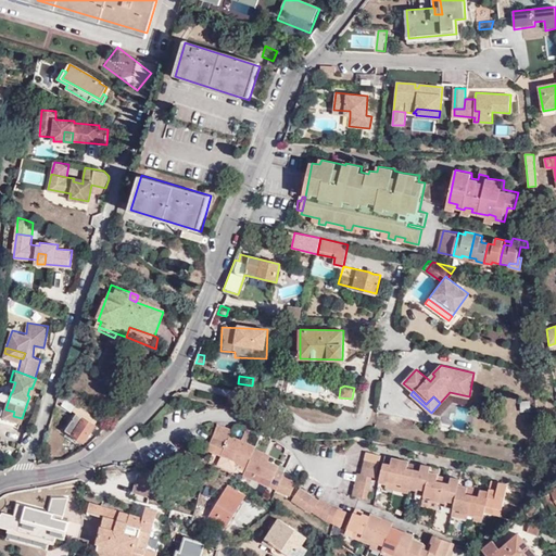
[(85,442),(99,420),(92,415),(60,392),(58,397),(63,402),(61,404),(72,412),(74,409),(78,413),(66,430),(85,442)]
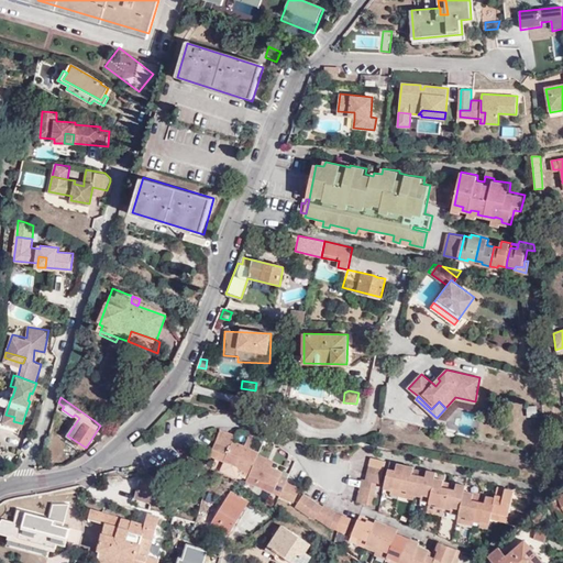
[(14,417),(6,415),(3,421),(4,421),(21,427),(22,423),(13,421),(14,417)]
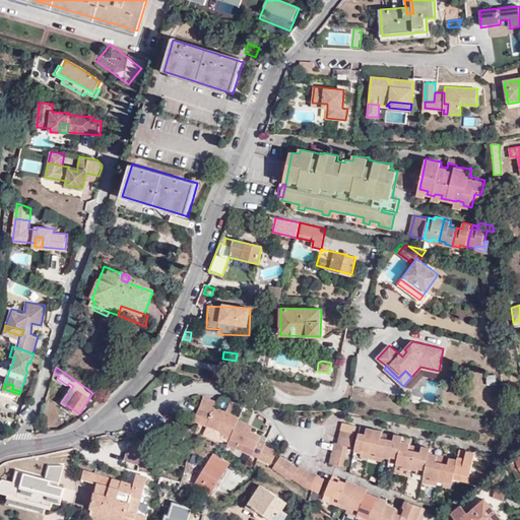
[(19,394),(4,389),(3,394),(18,398),(19,394)]
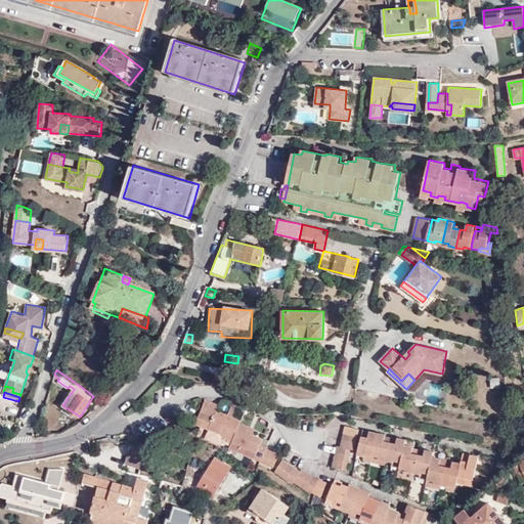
[(200,410),(209,413),(213,402),(205,399),(200,410)]
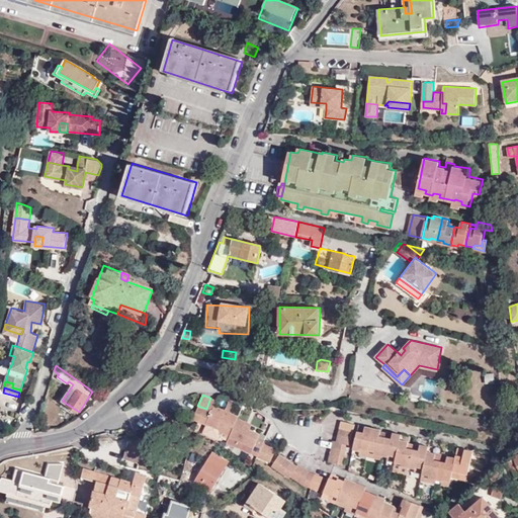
[(211,411),(212,408),(213,407),(214,405),(217,401),(210,398),(206,409),(211,411)]
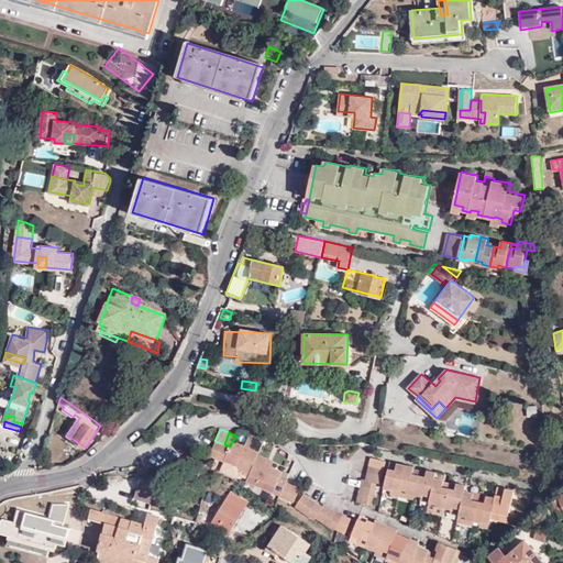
[(232,443),(250,451),(252,449),(250,448),(254,438),(249,435),(244,445),(233,441),(232,443)]
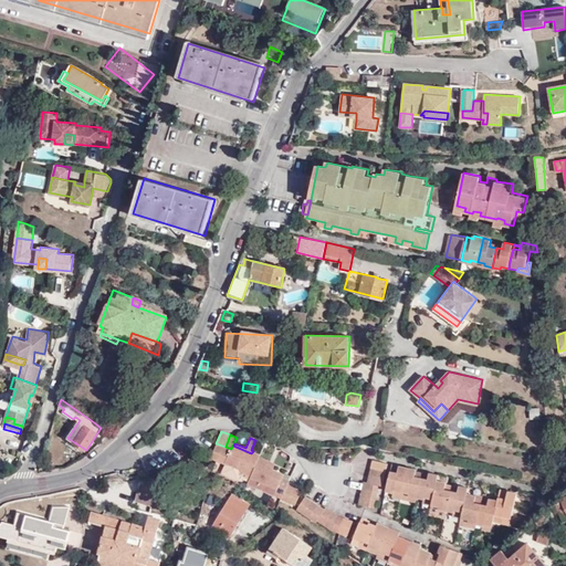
[(220,461),(226,447),(216,443),(210,458),(220,461)]
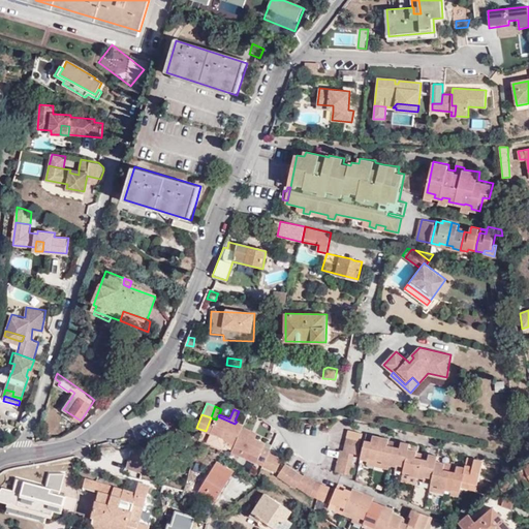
[(207,441),(208,442),(211,434),(212,432),(217,421),(218,416),(217,416),(216,419),(211,433),(207,441)]
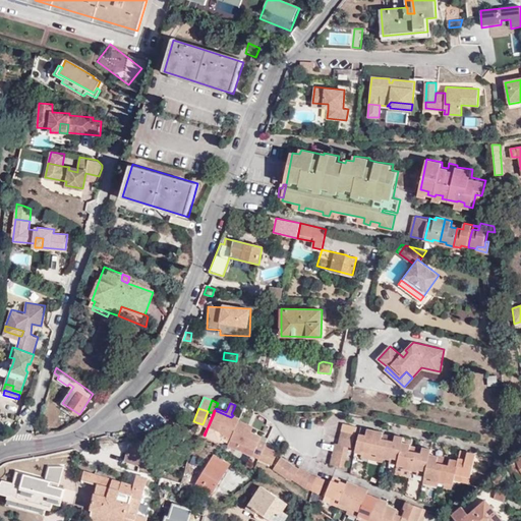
[(209,438),(219,442),(223,432),(232,437),(239,420),(240,420),(240,418),(233,415),(231,417),(215,410),(214,414),(209,425),(208,427),(205,436),(209,438)]
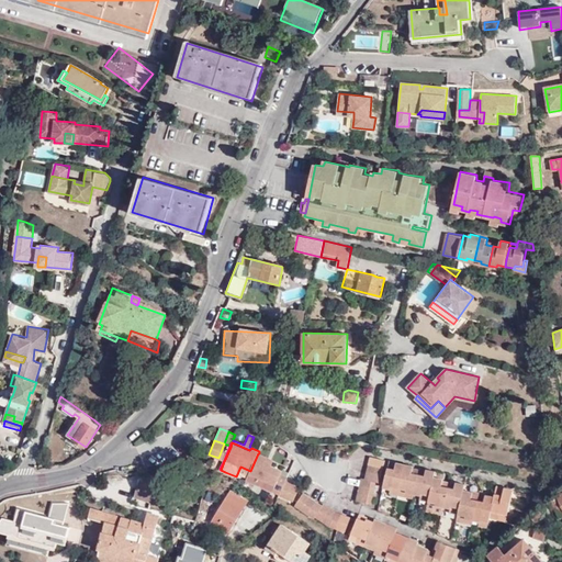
[(218,458),(224,460),(229,446),(224,444),(218,458)]
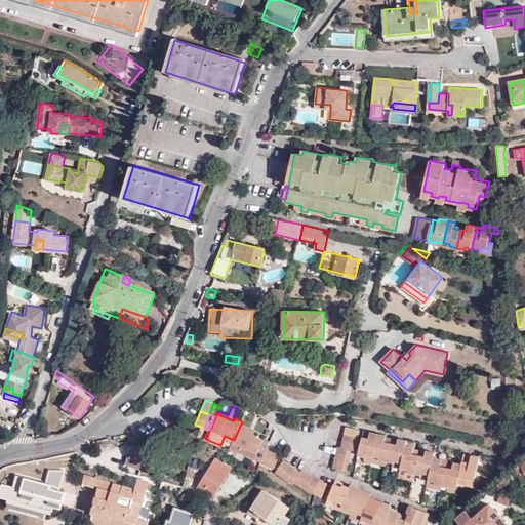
[(243,447),(257,454),(257,453),(263,442),(264,439),(253,434),(254,433),(249,430),(250,427),(242,423),(241,423),(234,440),(233,443),(243,447)]
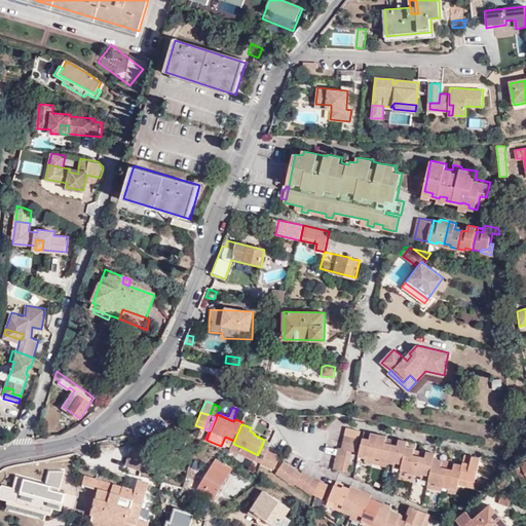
[(344,435),(359,438),(360,431),(346,427),(344,435)]
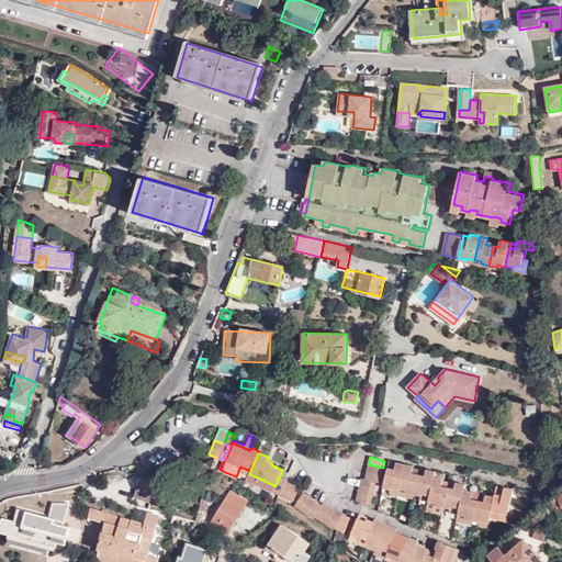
[(405,464),(396,463),(394,469),(388,468),(383,487),(391,489),(391,486),(400,489),(405,464)]
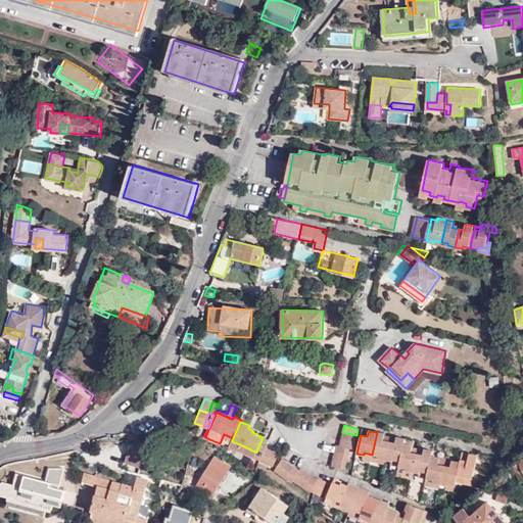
[(340,439),(354,442),(357,435),(342,432),(340,439)]
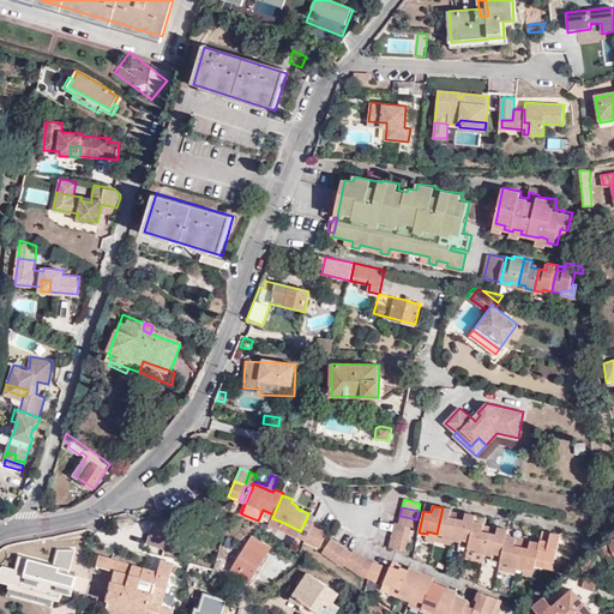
[(452,510),(443,507),(437,534),(444,535),(444,539),(452,540),(457,518),(451,517),(452,512),(452,510)]
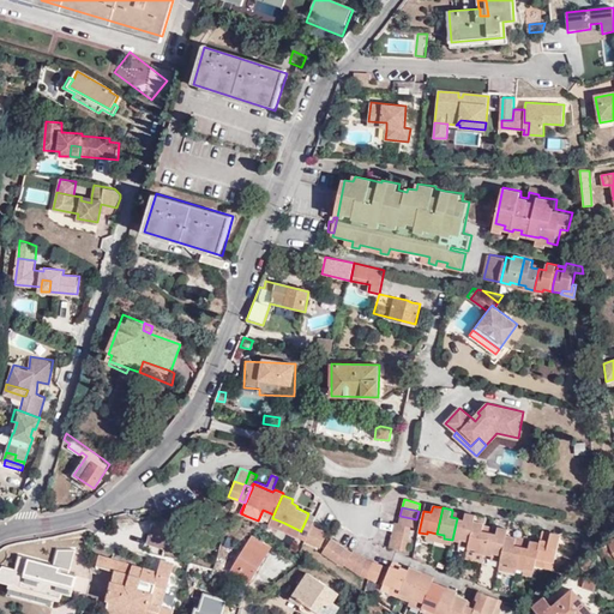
[(475,522),(476,516),(465,513),(464,515),(463,521),(457,518),(452,540),(461,541),(462,542),(462,539),(470,541),(475,522)]
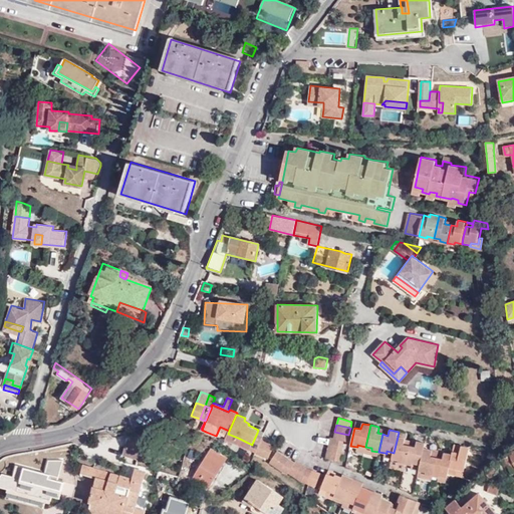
[(145,434),(136,431),(129,434),(123,455),(139,459),(145,434)]
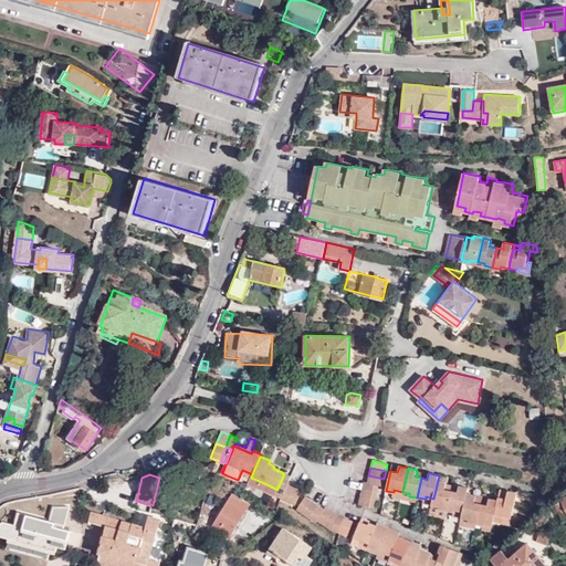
[(383,485),(384,479),(368,475),(367,482),(379,484),(383,485)]
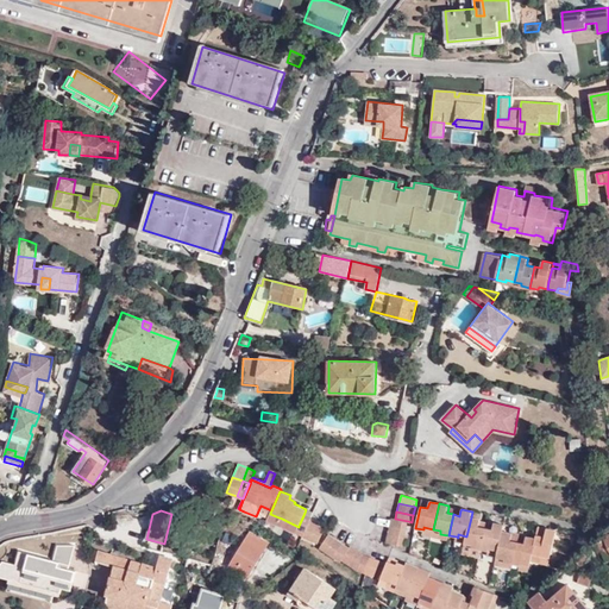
[(299,528),(306,532),(311,521),(312,516),(305,513),(299,526),(299,528)]
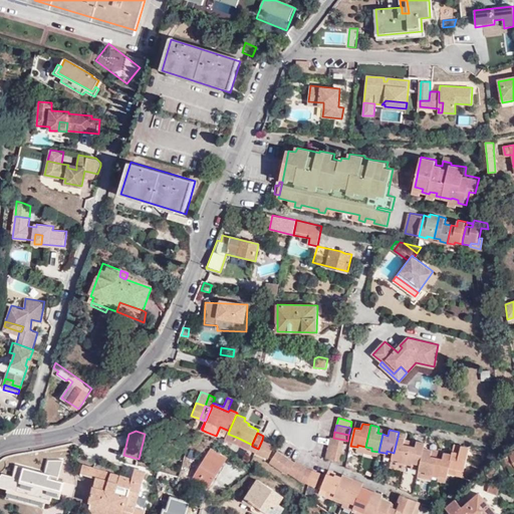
[(342,447),(344,440),(333,438),(330,437),(329,444),(342,447)]
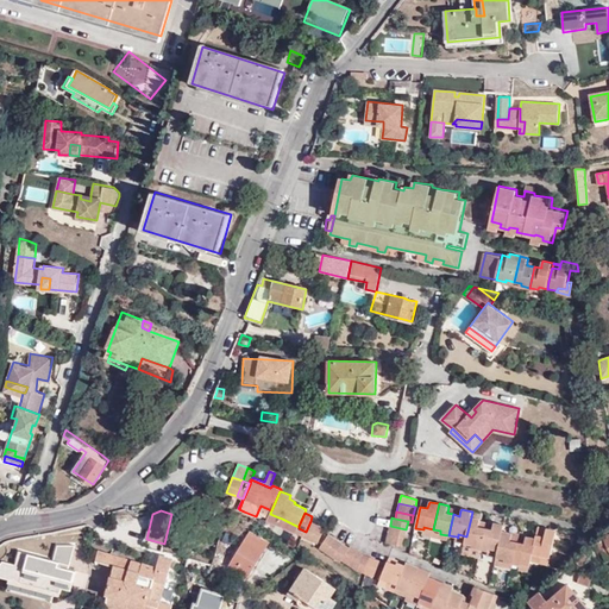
[(481,550),(485,528),(478,527),(479,522),(481,520),(471,518),(466,537),(465,542),(472,545),(472,547),(481,550)]
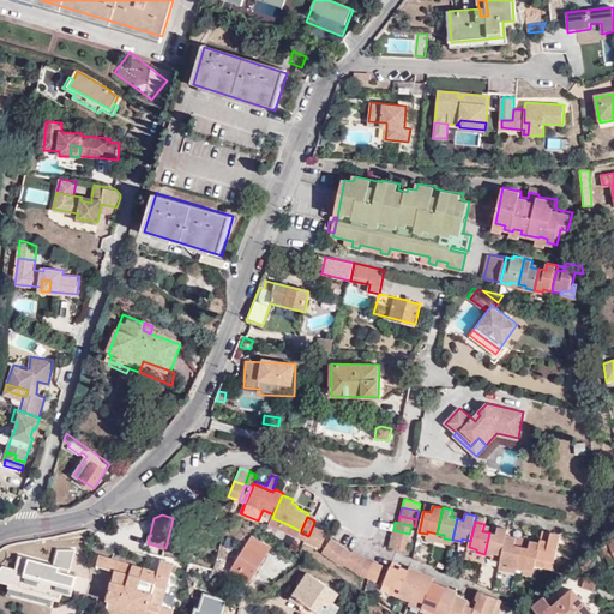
[(282,528),(300,535),(301,533),(301,531),(284,523),(282,528)]
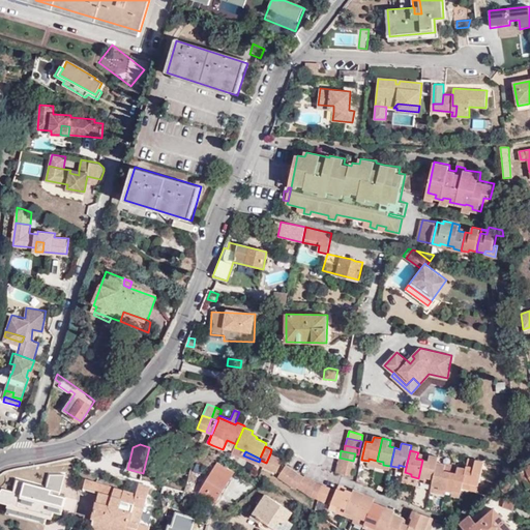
[(266,463),(264,467),(270,469),(275,455),(270,453),(266,463)]
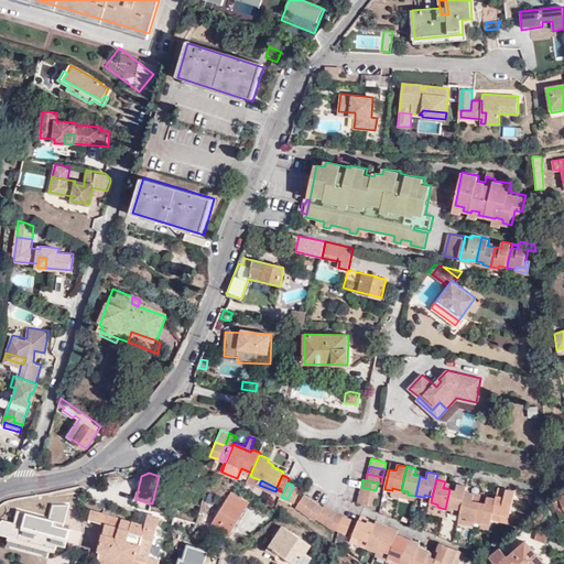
[(293,485),(288,499),(294,502),(301,488),(293,485)]
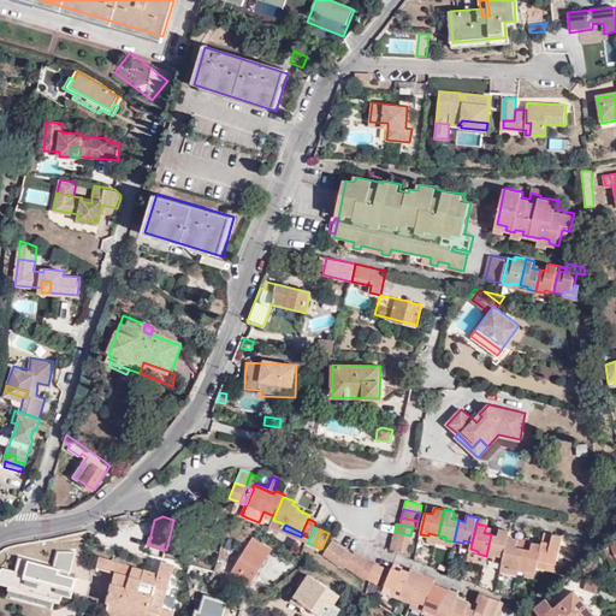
[(509,538),(511,531),(501,529),(499,532),(498,537),(491,534),(486,556),(495,558),(496,555),(504,557),(509,538)]
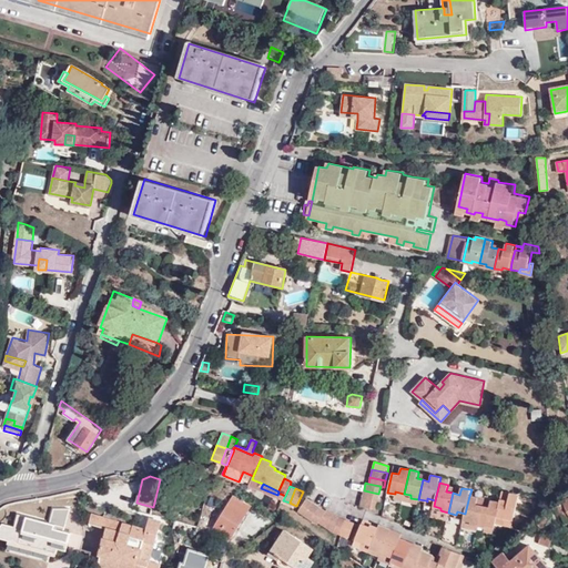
[(377,501),(378,494),(364,490),(362,498),(377,501)]
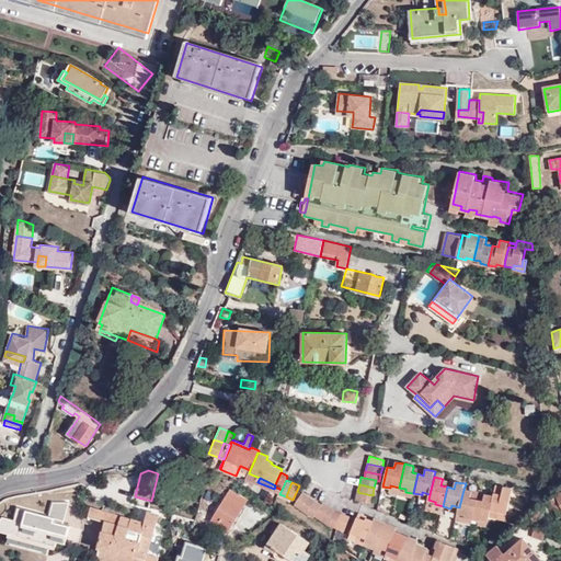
[(503,487),(495,484),(494,493),(501,495),(503,487)]
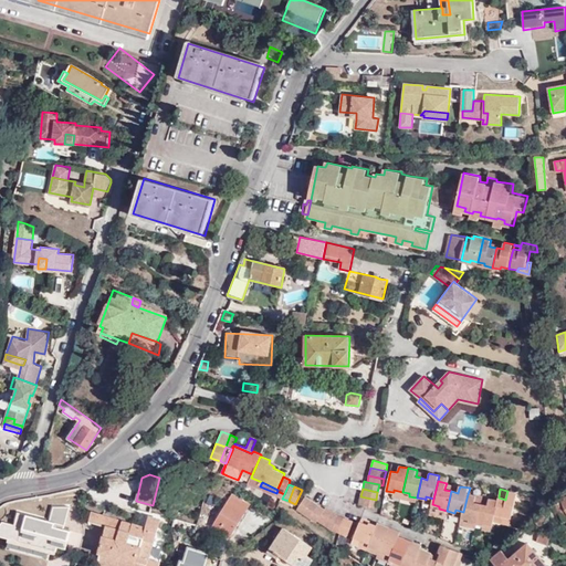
[(505,500),(499,498),(498,501),(493,517),(502,520),(502,517),(510,519),(516,493),(507,491),(505,500)]
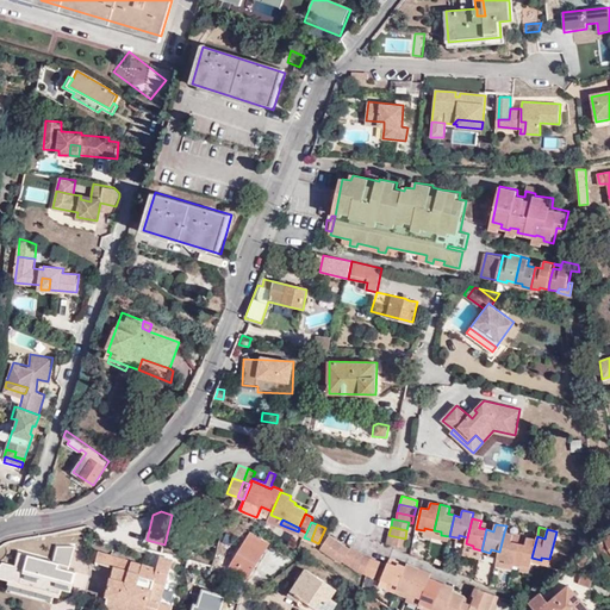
[(609,529),(603,536),(603,540),(598,542),(608,561),(609,560),(609,529)]
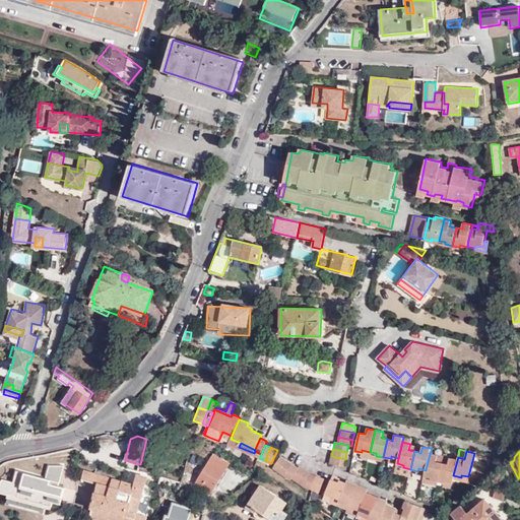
[(376,453),(370,452),(368,458),(382,461),(383,457),(376,456),(376,453)]
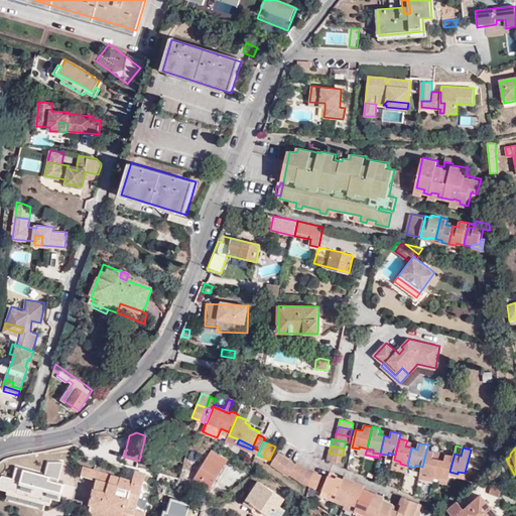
[(434,478),(439,460),(432,459),(434,453),(426,450),(422,467),(421,473),(427,474),(427,476),(434,478)]
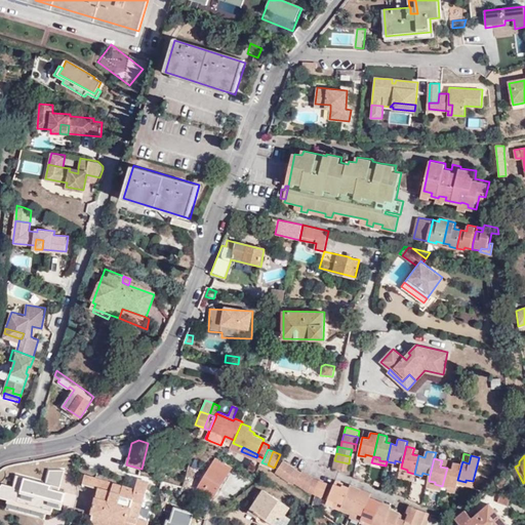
[(233,469),(216,459),(199,488),(214,497),(233,469)]
